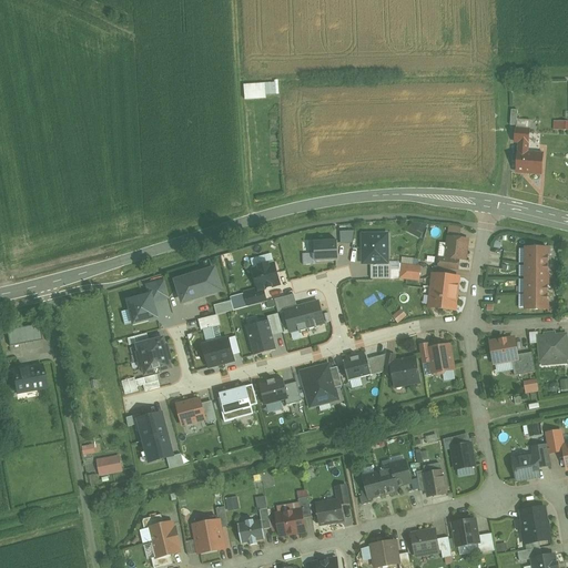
[(270,99),(270,94),(282,94),(281,82),(247,84),(249,100),(270,99)]
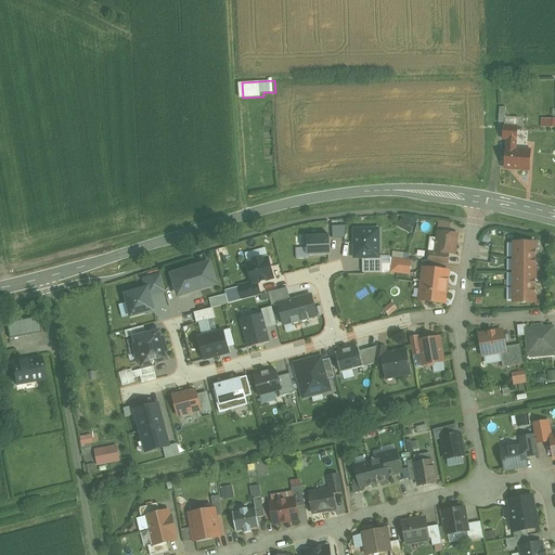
[(554,119),(542,119),(542,128),(554,128),(554,119)]
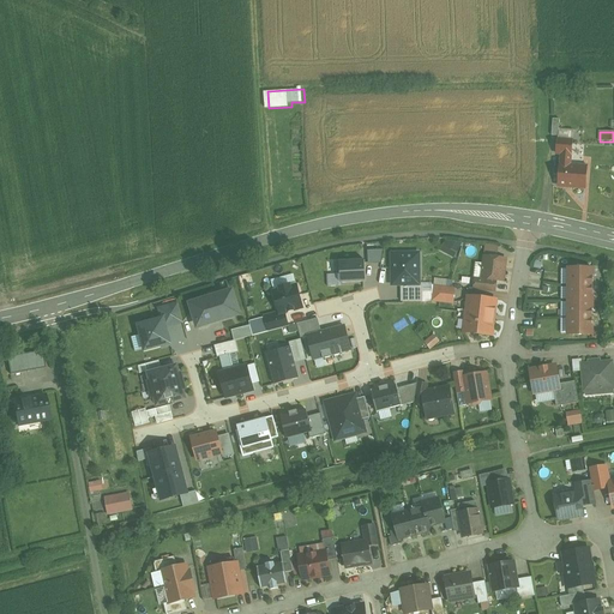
[(575,142),(559,140),(558,155),(563,156),(563,164),(571,166),(572,156),(573,156),(575,142)]
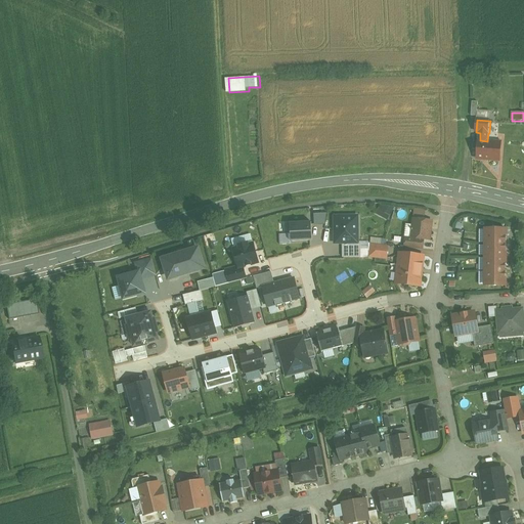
[(487,141),(480,140),(478,160),(500,162),(503,143),(487,141)]
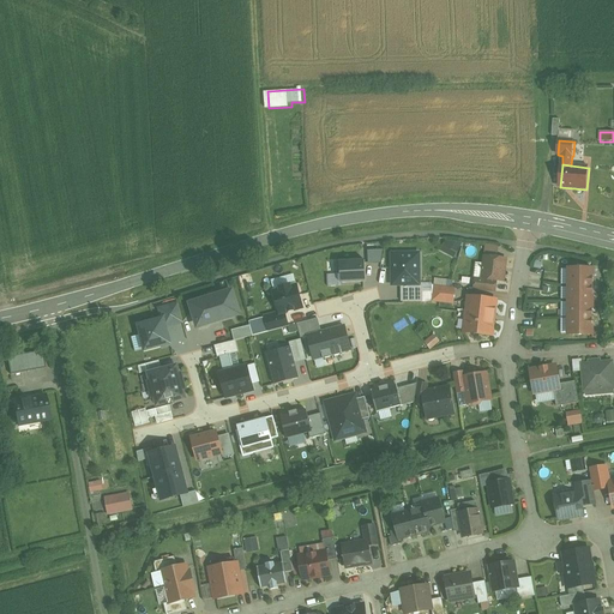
[(451,236),(444,251),(458,258),(465,244),(451,236)]
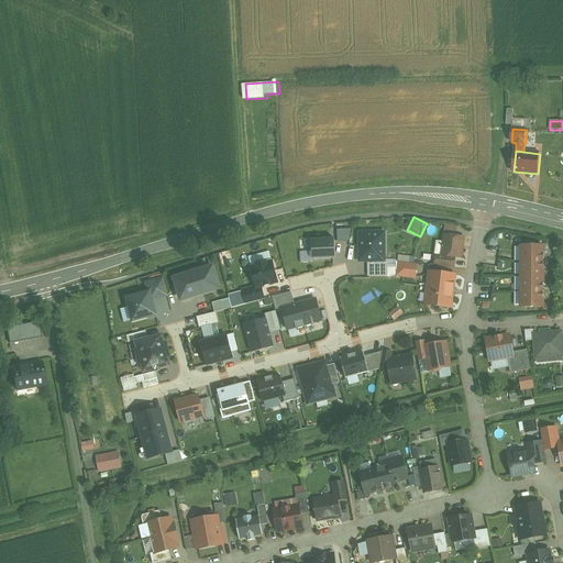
[(352,230),(338,230),(338,242),(350,242),(352,230)]
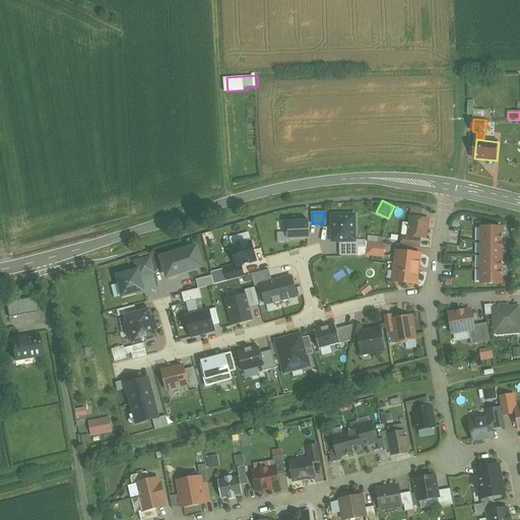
[(354,215),(332,215),(332,242),(339,242),(354,241),(354,215)]
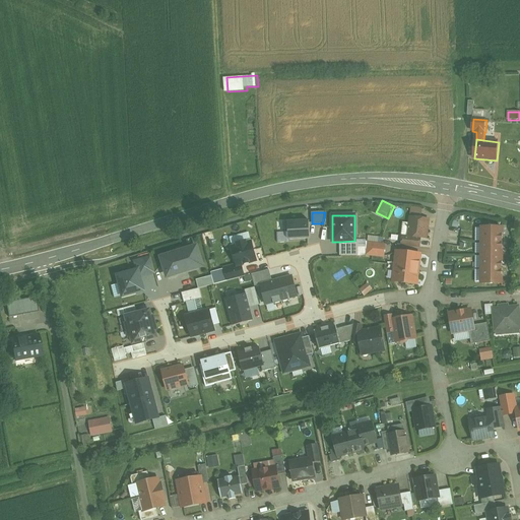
[(428,219),(410,217),(408,236),(408,237),(420,239),(426,239),(428,219)]
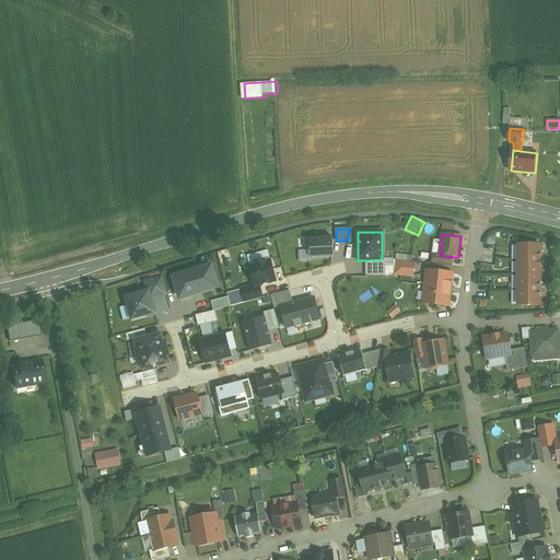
[(334,257),(333,237),(305,240),(306,251),(311,251),(311,258),(334,257)]
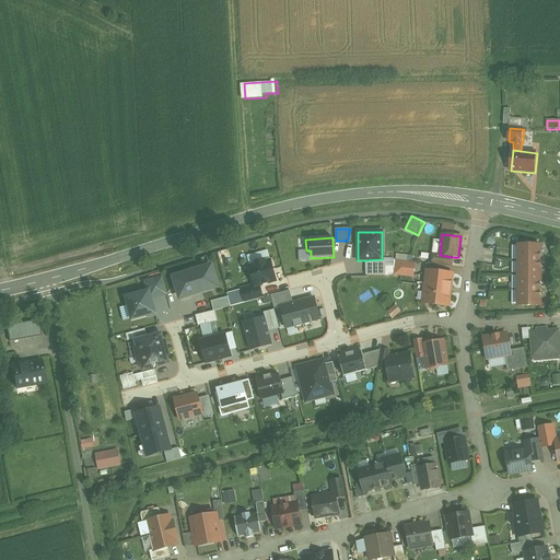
[(540,245),(518,245),(518,260),(540,260),(540,259),(540,253),(540,252),(540,245)]
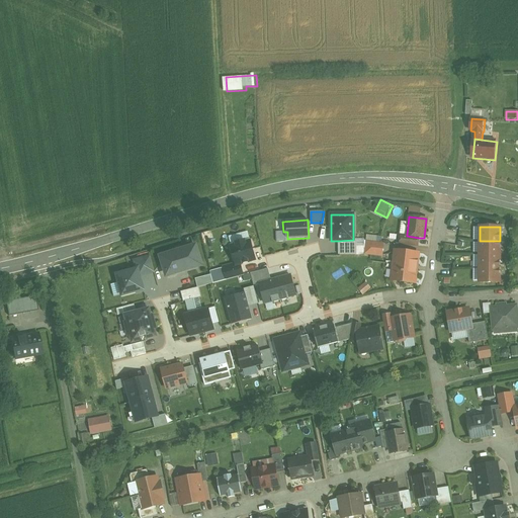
[(419,238),(407,236),(407,235),(401,235),(400,245),(418,247),(419,238)]
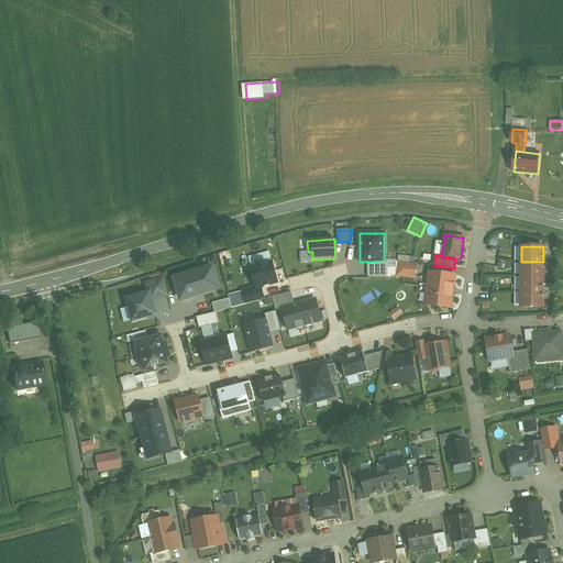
[(384,261),(367,262),(367,277),(387,276),(387,261),(384,261)]
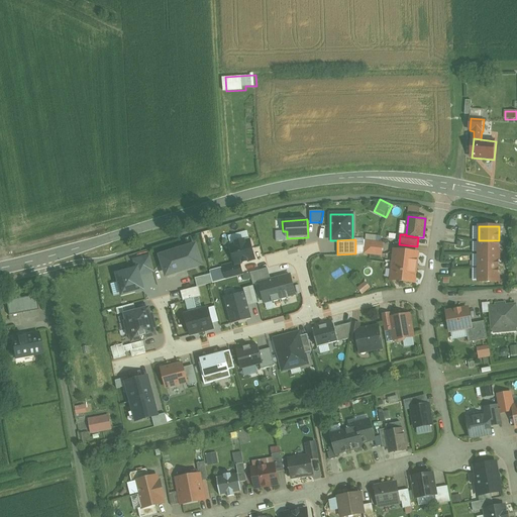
[(236,244),(230,246),(235,264),(235,265),(239,264),(254,260),(249,241),(244,242),(243,240),(235,242),(236,244)]
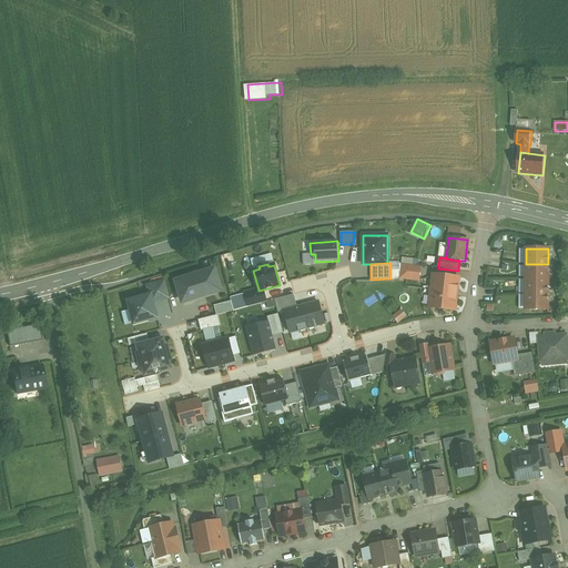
[(422,267),(402,264),(401,279),(419,281),(422,267)]
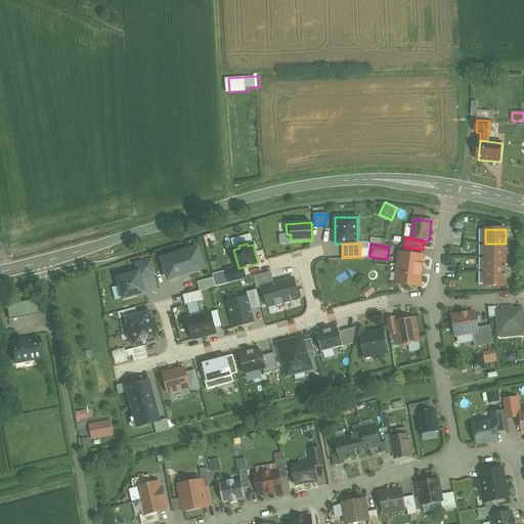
[(506,244),(485,244),(485,245),(485,257),(485,258),(506,258),(506,252),(506,251),(506,245),(506,244)]
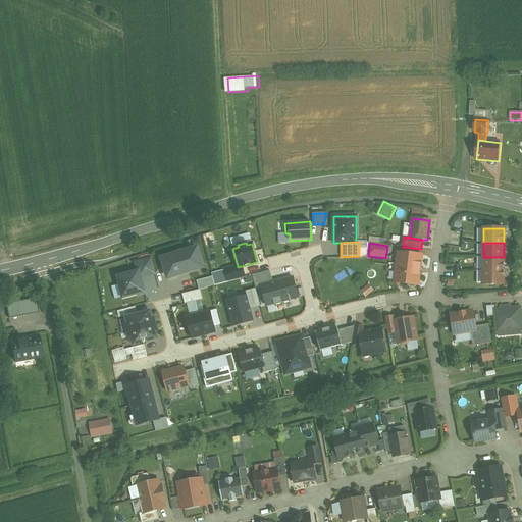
[(198,248),(162,259),(167,277),(173,275),(174,277),(193,271),(192,269),(203,266),(198,248)]
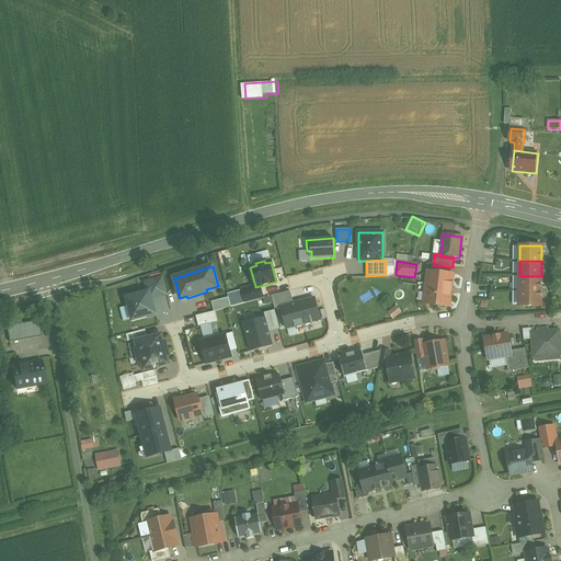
[(427,272),(426,289),(449,292),(449,287),(453,286),(454,275),(427,272)]
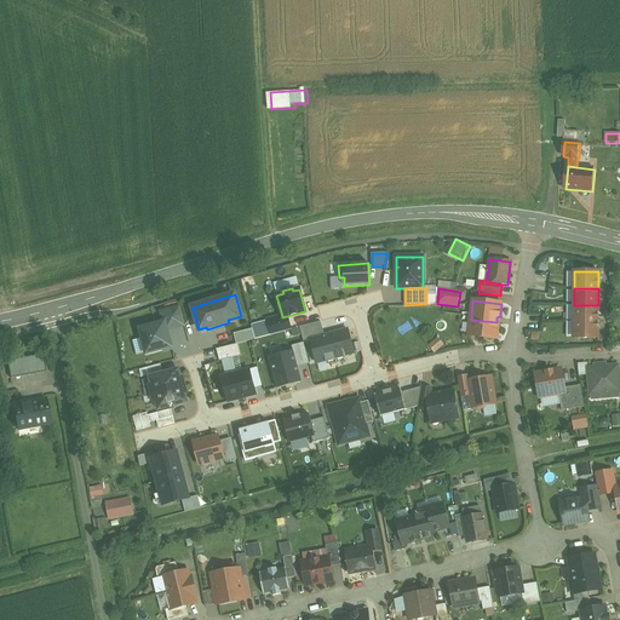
[(598,305),(574,305),(574,321),(598,321),(598,320),(598,314),(598,313),(598,305)]
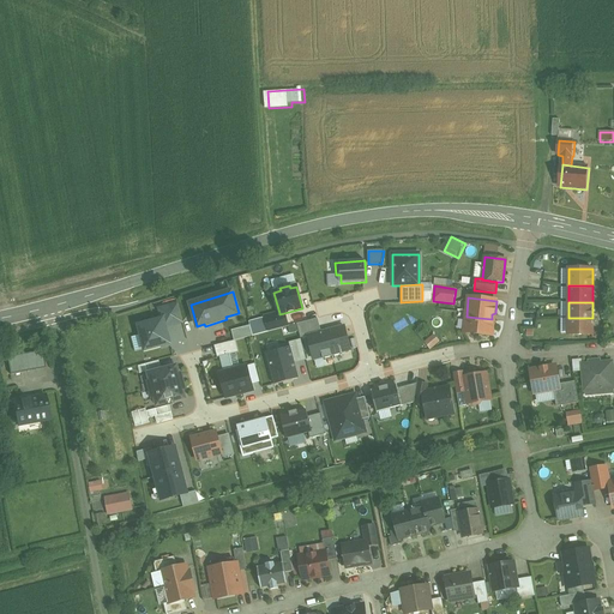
[(163,319),(166,327),(182,323),(178,304),(158,309),(162,319),(163,319)]
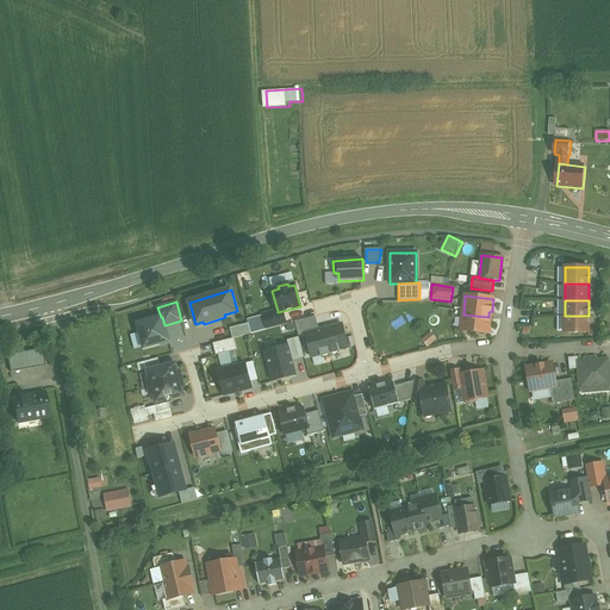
[(286,325),(282,311),(278,312),(278,311),(263,315),(267,330),(286,325)]
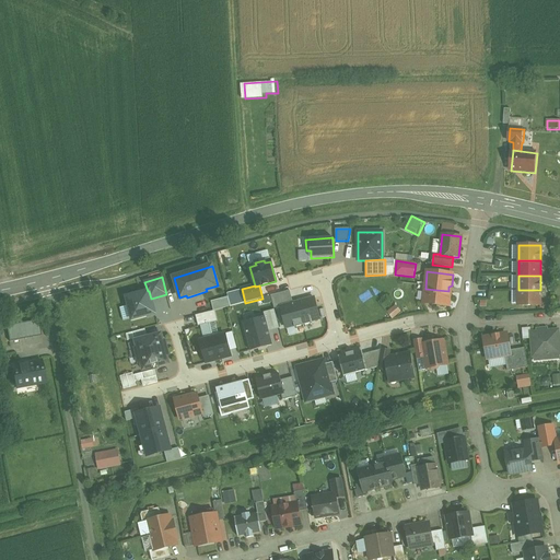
[(448,291),(426,289),(423,303),(448,306),(451,295),(448,293),(448,291)]
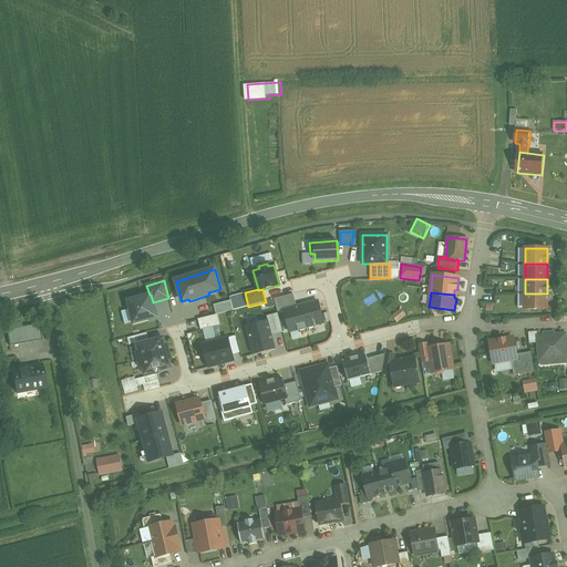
[(547,294),(525,294),(525,295),(525,309),(547,309),(547,302),(547,301),(547,295),(547,294)]
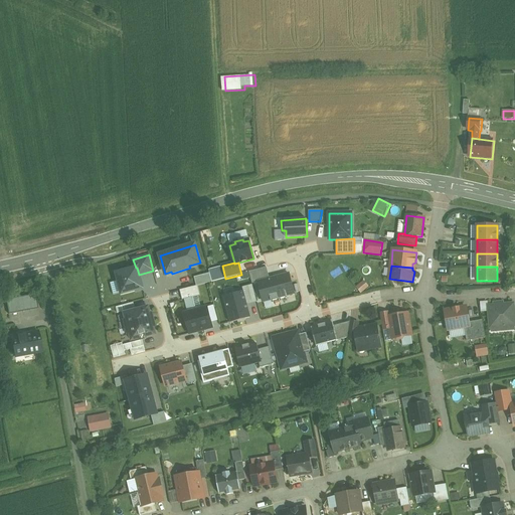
[(136,268),(116,273),(122,295),(143,289),(139,275),(137,268),(136,268)]
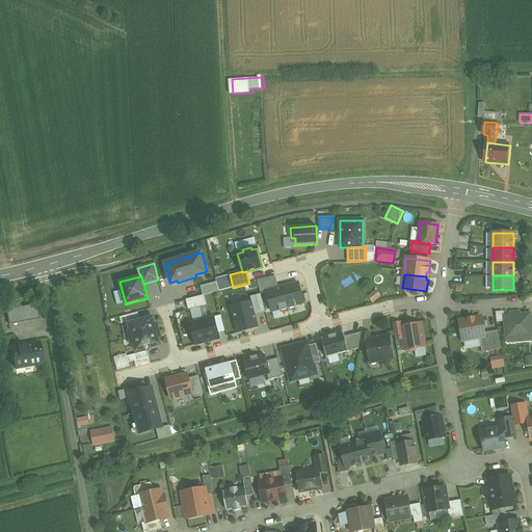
[(267,291),(278,289),(275,276),(258,282),(261,293),(267,291)]
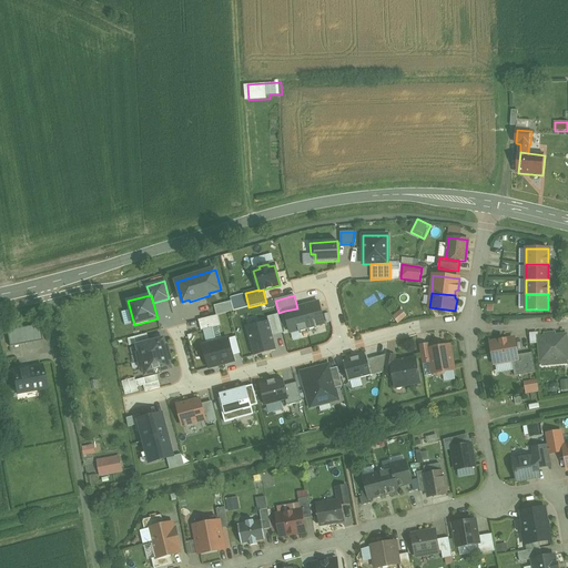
[(216,315),(234,311),(231,302),(214,306),(216,315)]
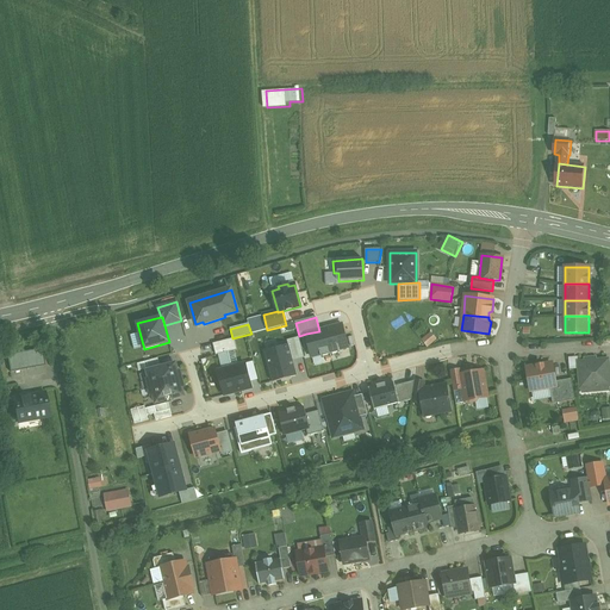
[(342,325),(324,330),(330,353),(348,348),(342,325)]
